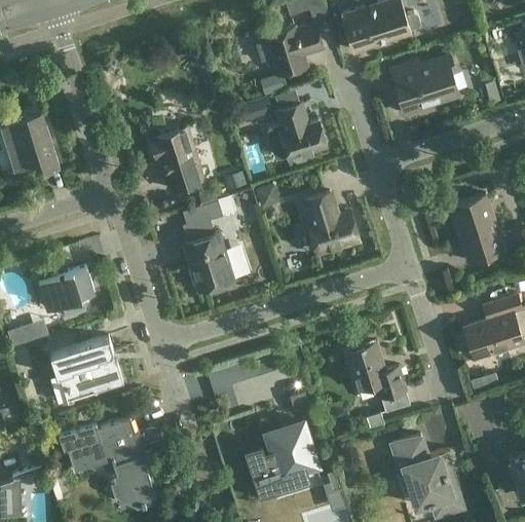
[(302,4),(304,14),(325,11),(324,0),(302,4)]
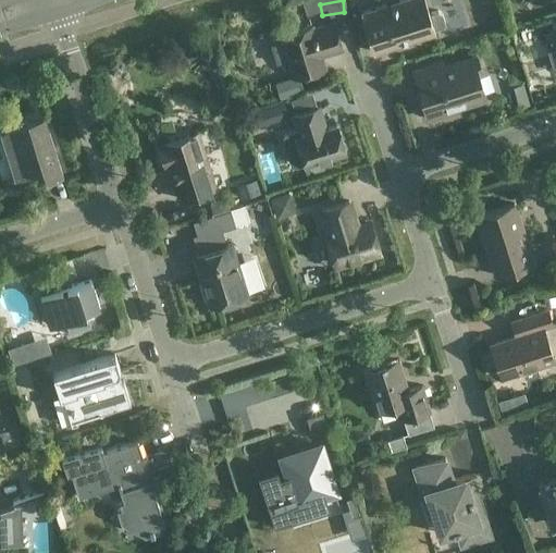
[(414,0),(361,16),(374,57),(436,37),(435,34),(444,31),(446,26),(444,17),(440,15),(431,17),(424,0),(414,0)]
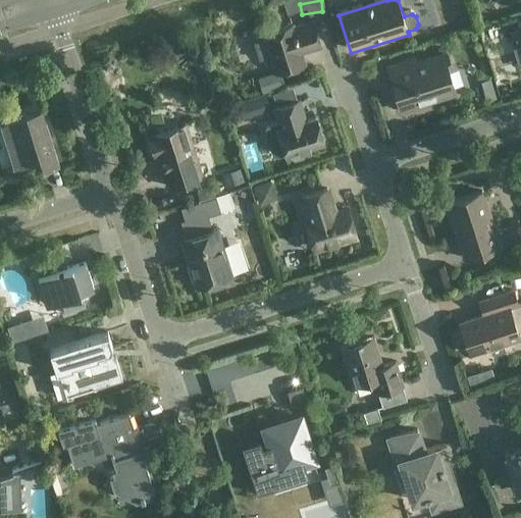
[(265,37),(277,75),(306,67),(302,56),(322,49),(314,24),(294,31),(294,29),(265,37)]
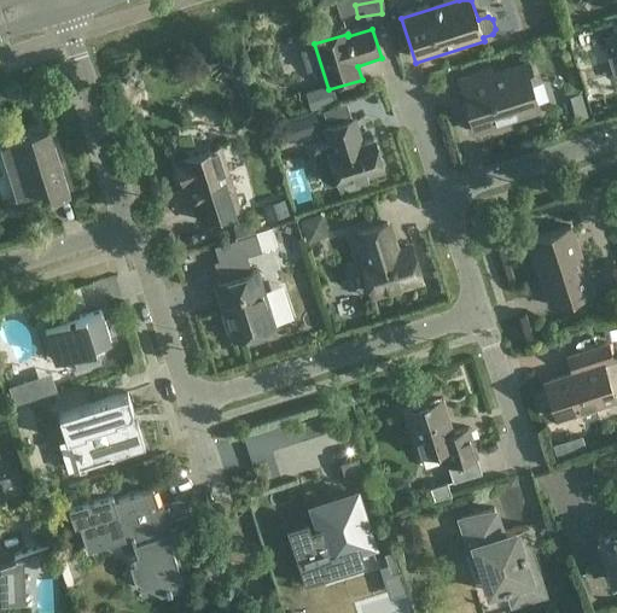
[(469,110),(476,134),(519,121),(523,114),(537,109),(539,115),(541,115),(531,85),(536,83),(529,62),(528,63),(529,68),(494,79),(492,74),(460,85),(467,109),(465,110),(465,111),(469,110)]
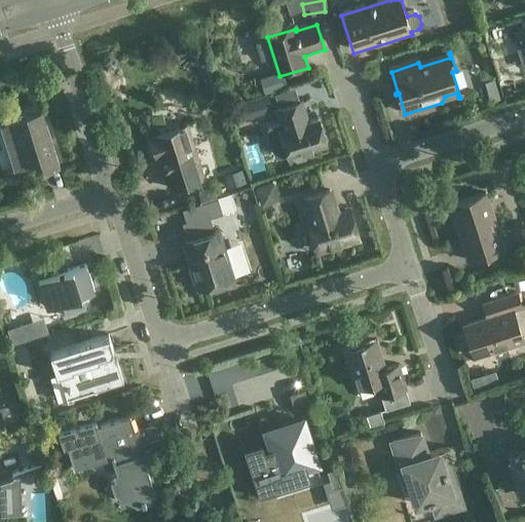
[(280,134),(289,160),(293,158),(295,163),(299,165),(306,162),(309,158),(307,154),(328,148),(320,121),(307,125),(304,118),(307,117),(303,104),(277,112),(284,133),(280,134)]
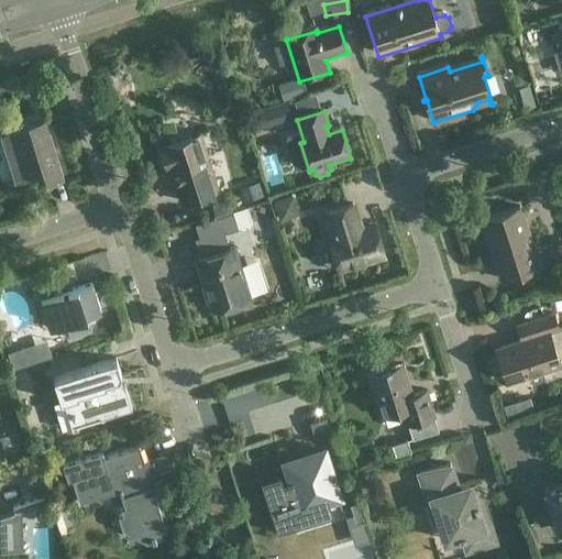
[(29,127),(30,131),(2,140),(18,187),(40,179),(39,177),(44,175),(47,185),(63,181),(63,183),(65,183),(45,119),(43,119),(44,122),(29,127)]
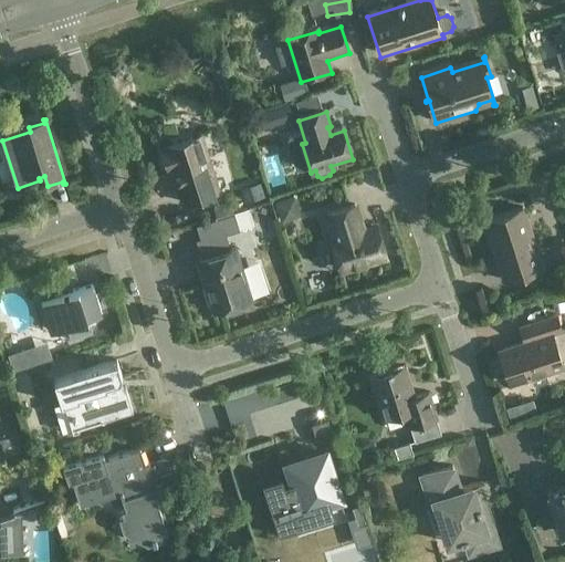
[(177,185),(184,207),(220,195),(201,138),(166,149),(166,151),(163,152),(169,174),(174,173),(175,177),(177,177),(180,185),(177,185)]
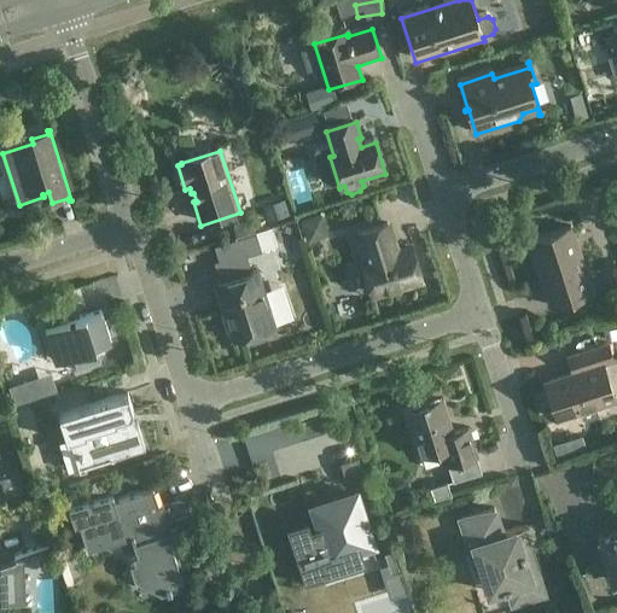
[(364,266),(373,298),(421,284),(412,251),(397,256),(389,228),(359,238),(367,264),(364,266)]
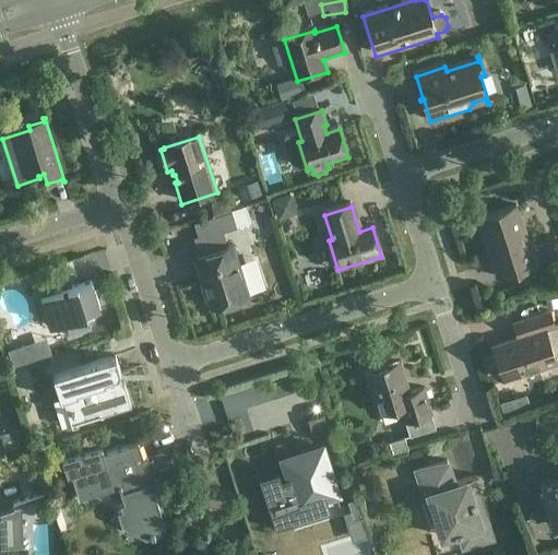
[(491,255),(499,281),(536,269),(518,209),(481,221),(488,246),(487,246),(490,255),(491,255)]
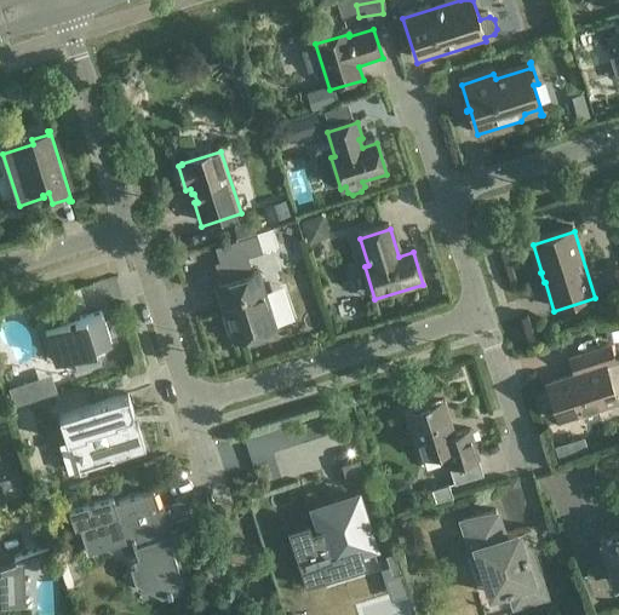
[(247,257),(248,262),(264,257),(258,237),(216,252),(221,265),(247,257)]
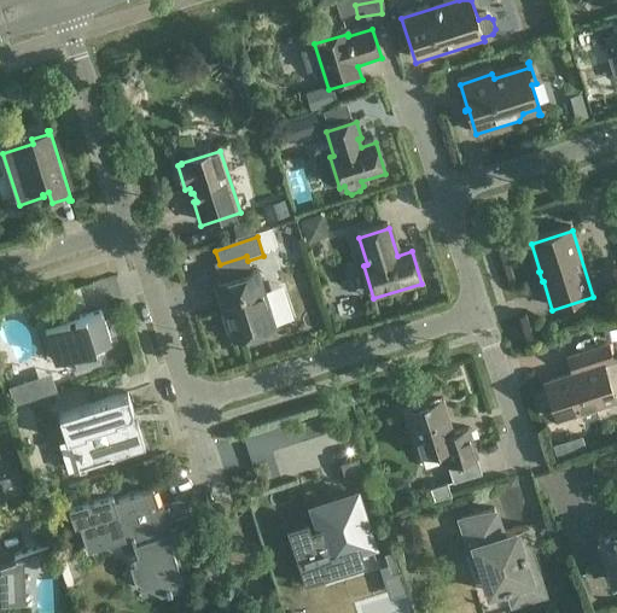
[(223,313),(233,343),(277,330),(258,274),(217,287),(226,311),(223,313)]
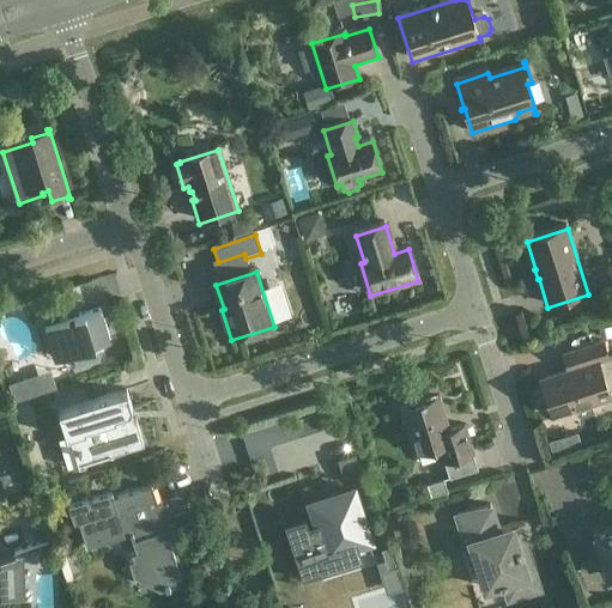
[(71,306),(41,316),(55,362),(72,356),(77,372),(101,365),(96,348),(96,346),(111,341),(102,312),(86,317),(86,316),(74,320),(71,306)]
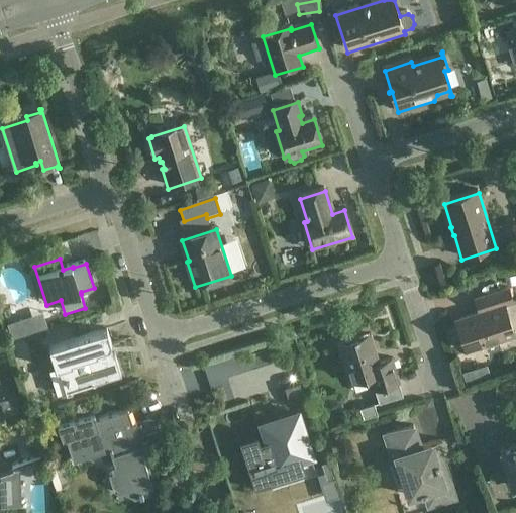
[(488,353),(492,355),(499,352),(501,349),(499,343),(515,338),(505,307),(514,305),(510,291),(476,302),(480,315),(459,322),(470,352),(486,347),(488,353)]
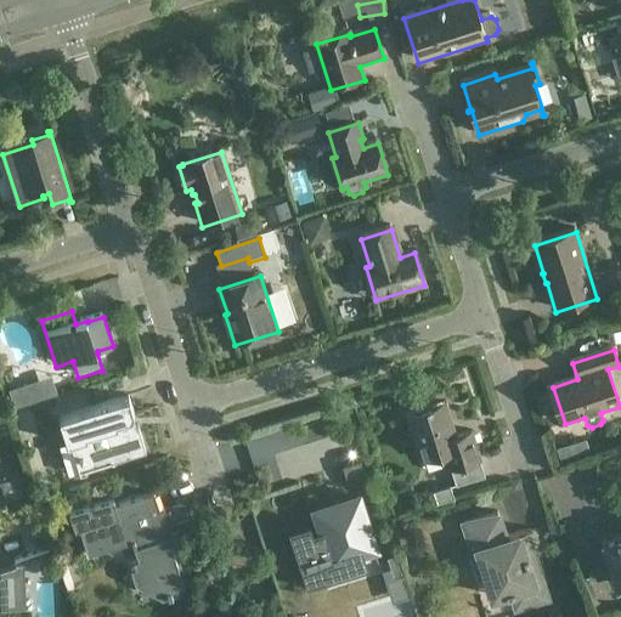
[(129,423),(131,422),(135,417),(129,398),(60,422),(68,448),(75,446),(84,475),(147,454),(139,429),(131,431),(129,423)]
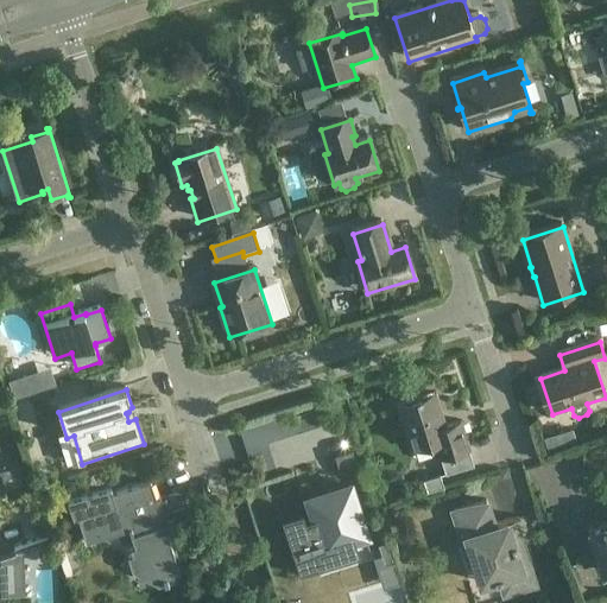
[(415,454),(436,446),(447,478),(475,470),(470,454),(462,425),(446,430),(435,397),(392,411),(392,412),(400,408),(415,454)]
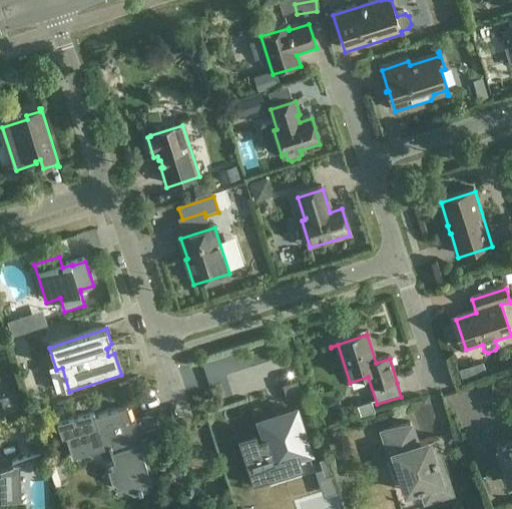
[(358,409),(362,421),(376,416),(372,405),(358,409)]
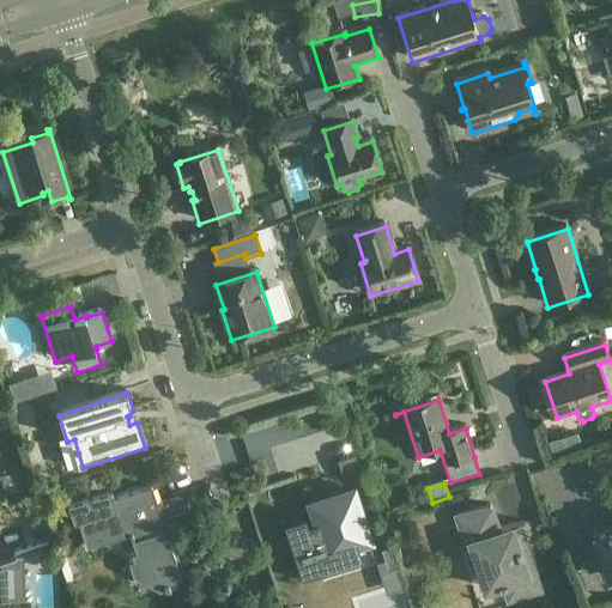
[(73,528),(79,526),(88,552),(105,546),(111,548),(114,543),(132,537),(138,554),(133,557),(135,563),(131,564),(135,579),(161,594),(176,589),(175,582),(182,579),(171,546),(175,545),(163,504),(158,505),(152,487),(113,499),(111,494),(67,509),(73,528)]
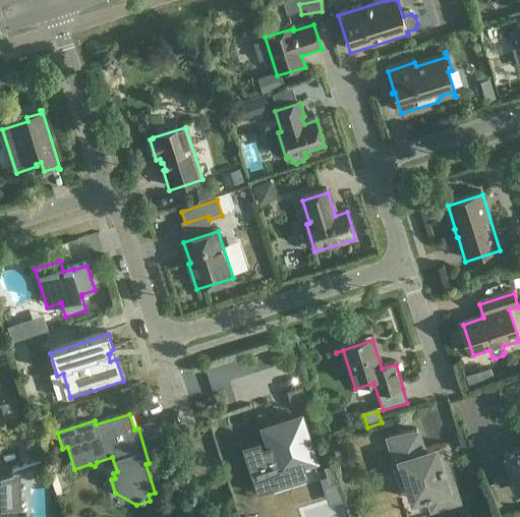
[(264,457),(275,492),(320,477),(300,418),(265,429),(273,454),(264,457)]
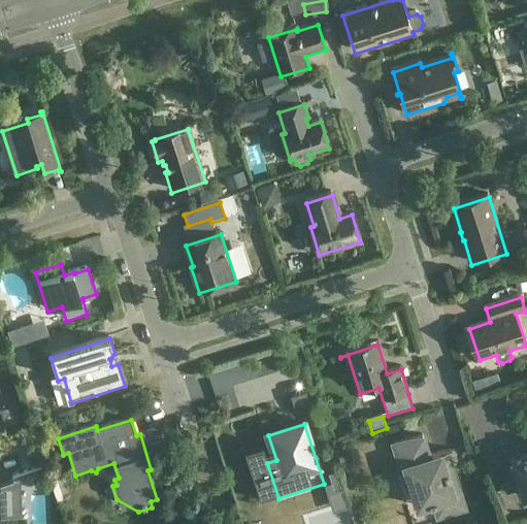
[(435,506),(439,519),(465,512),(455,478),(450,479),(449,473),(447,475),(441,458),(430,461),(423,438),(395,448),(405,481),(408,479),(419,510),(430,506),(431,508),(435,506)]
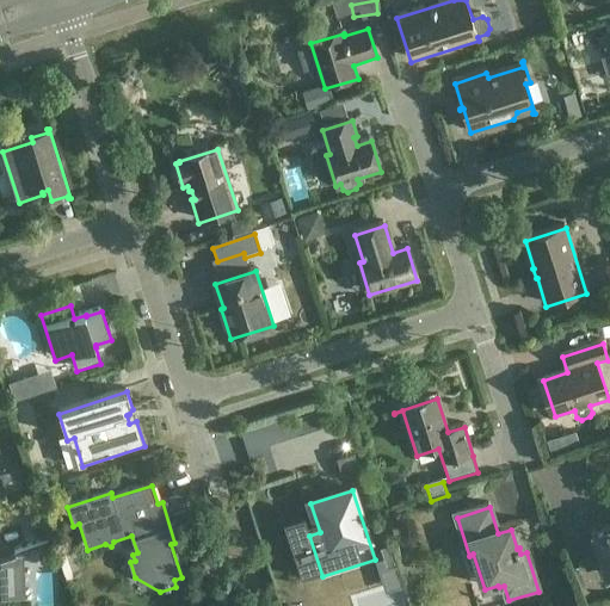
[(609,529),(592,535),(607,580),(609,579),(609,529)]
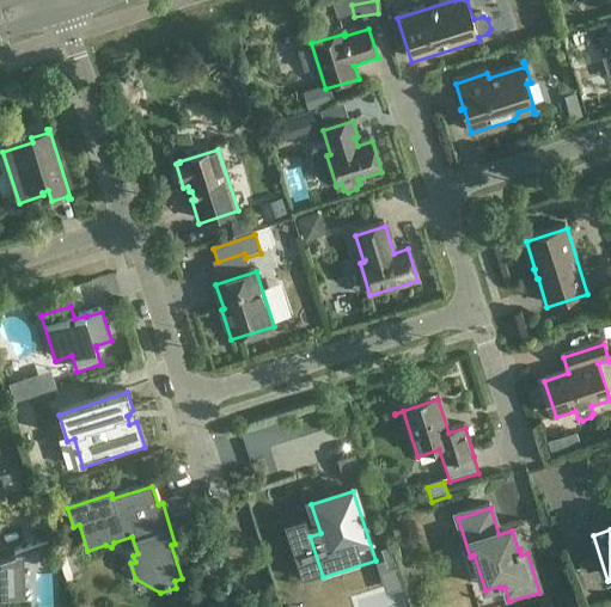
[(38,550),(23,556),(28,574),(44,568),(40,551),(38,550)]
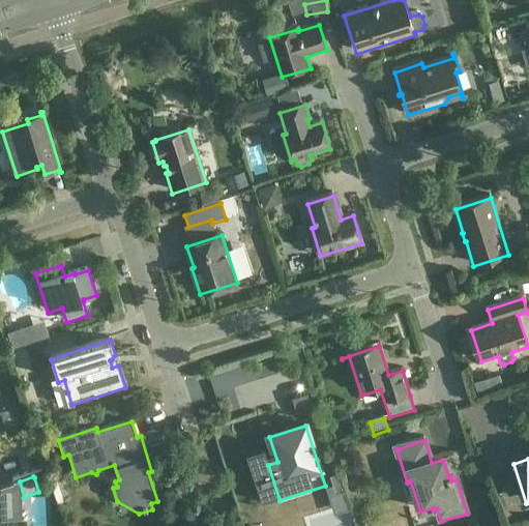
[(0,488),(10,486),(11,500),(12,500),(12,484),(0,487),(0,488)]
